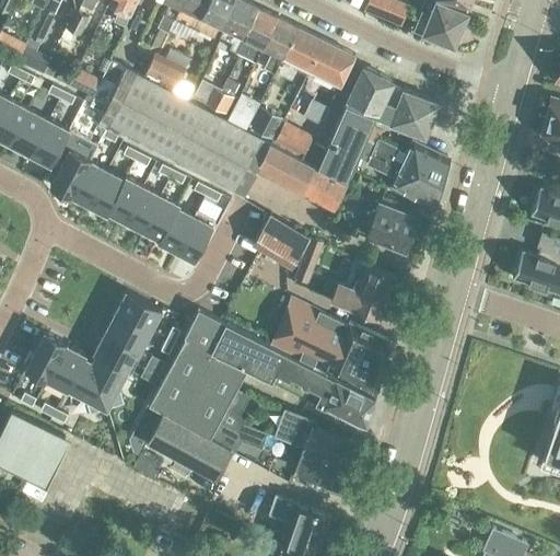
[(0,0),(0,10),(6,13),(11,0),(0,0)]
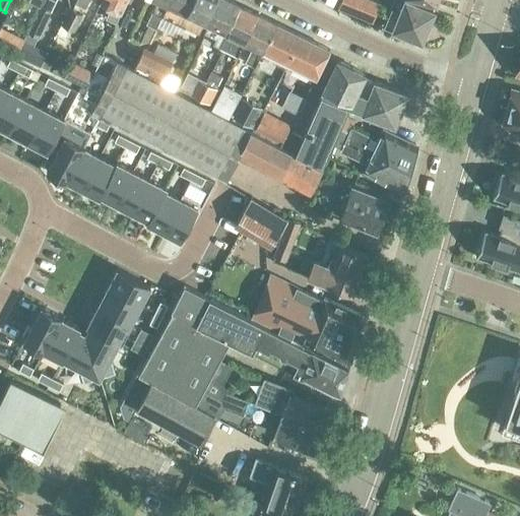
[(27,36),(23,45),(34,50),(38,41),(39,42),(59,0),(45,0),(40,11),(27,36)]
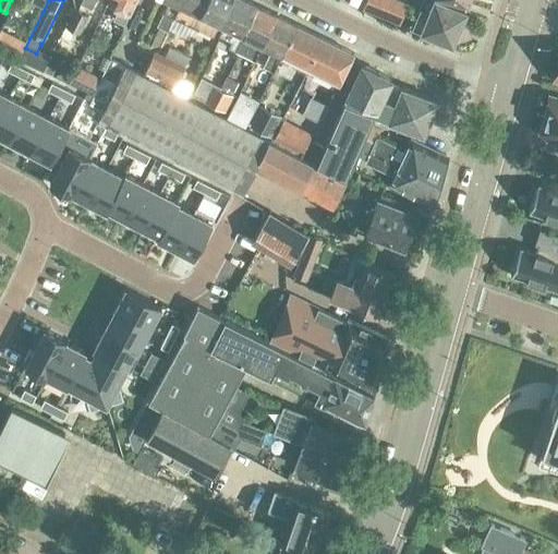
[(34,0),(31,7),(43,12),(48,0),(34,0)]
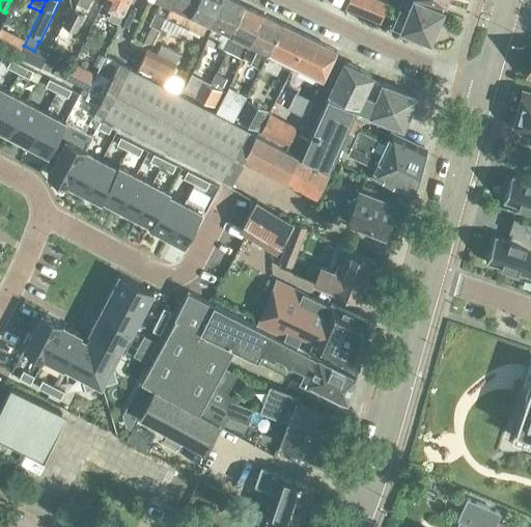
[(80,0),(77,7),(88,12),(94,0),(80,0)]
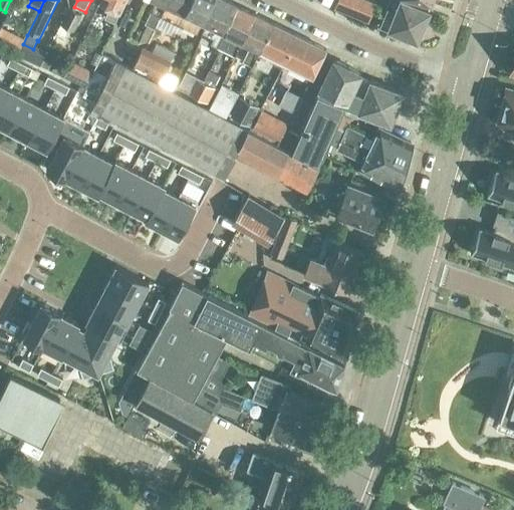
[(105,0),(101,9),(109,13),(105,21),(114,26),(124,6),(126,0),(105,0)]
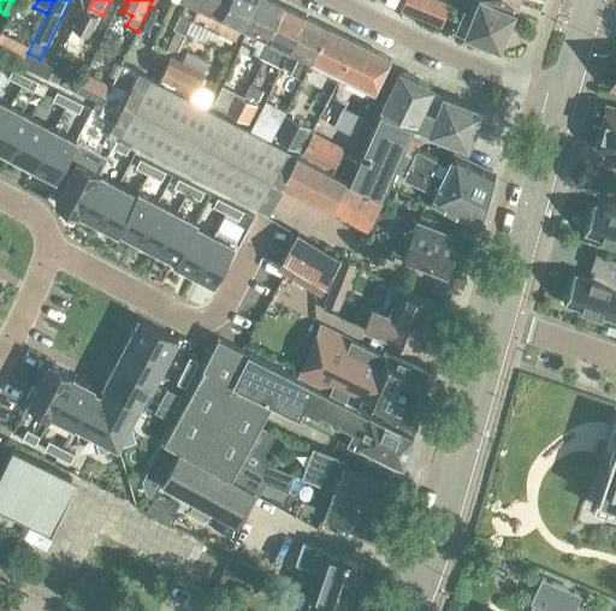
[(194,21),(203,0),(177,0),(177,1),(185,5),(172,33),(185,39),(194,21)]
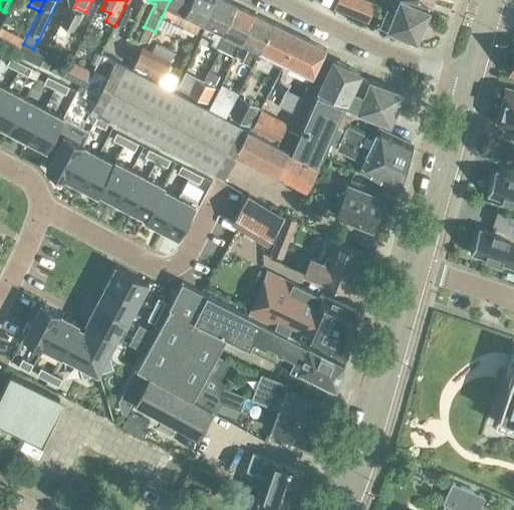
[(180,25),(192,0),(170,0),(162,17),(180,25)]
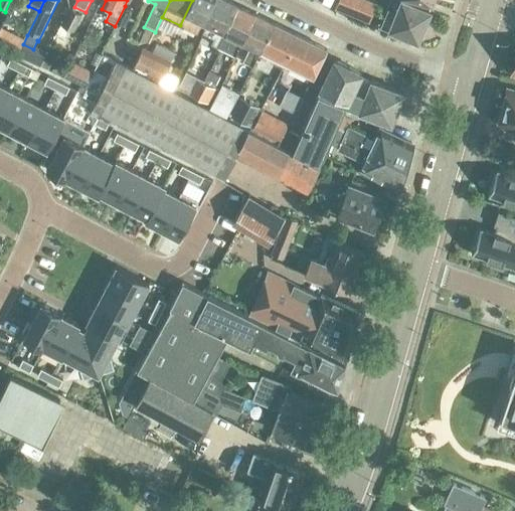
[(192,0),(180,25),(179,29),(197,37),(202,27),(215,0),(192,0)]
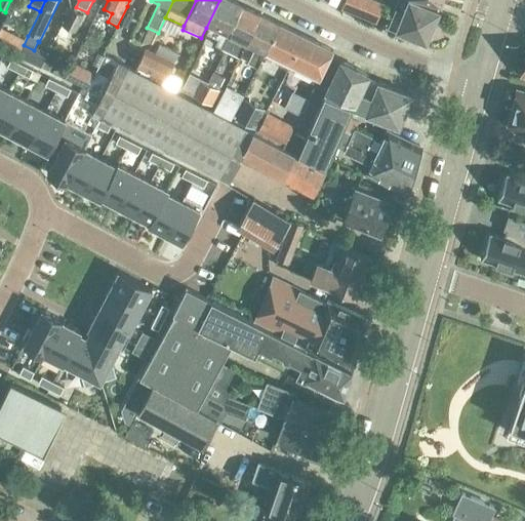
[(223,52),(244,10),(223,0),(219,0),(206,28),(209,30),(205,38),(217,44),(215,49),(223,52)]
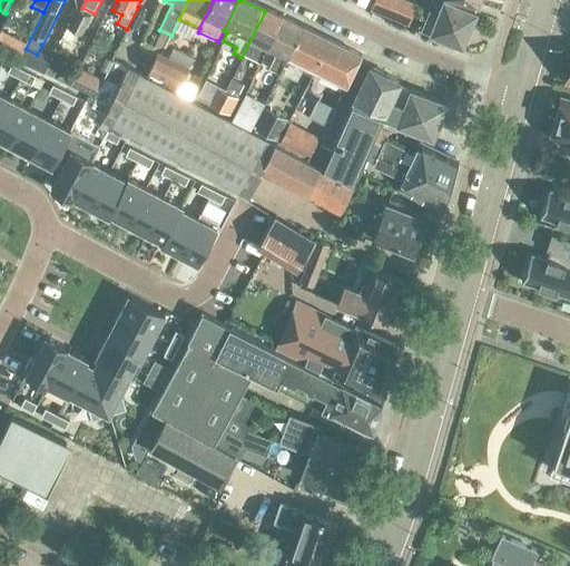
[(406,29),(416,9),(396,0),(375,0),(370,12),(406,29)]
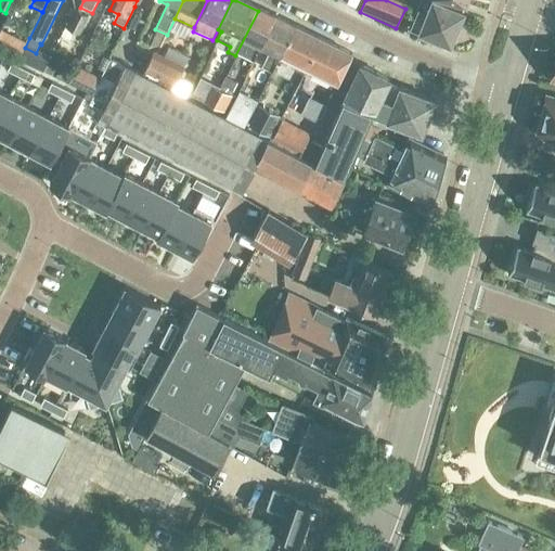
[(435,0),(466,9),(468,0),(435,0)]
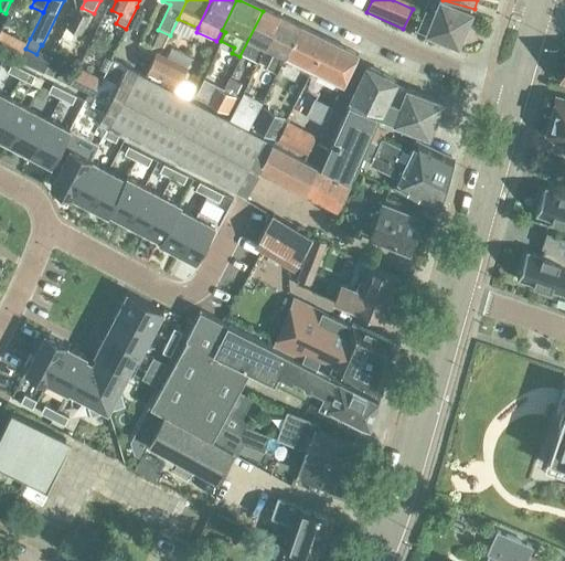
[(458,50),(472,17),(440,3),(434,20),(425,16),(417,33),(458,50)]
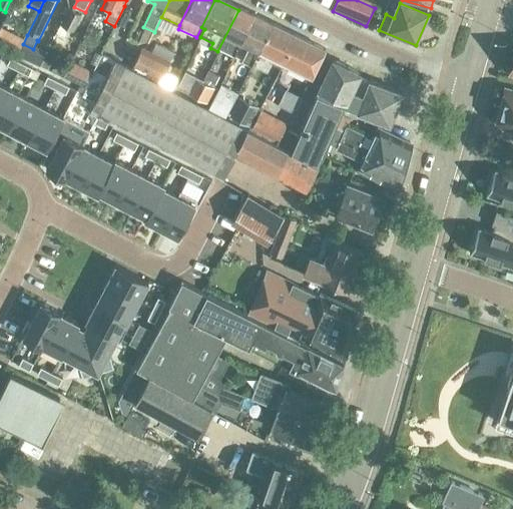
[(241,46),(255,18),(238,10),(217,51),(234,59),(241,46)]
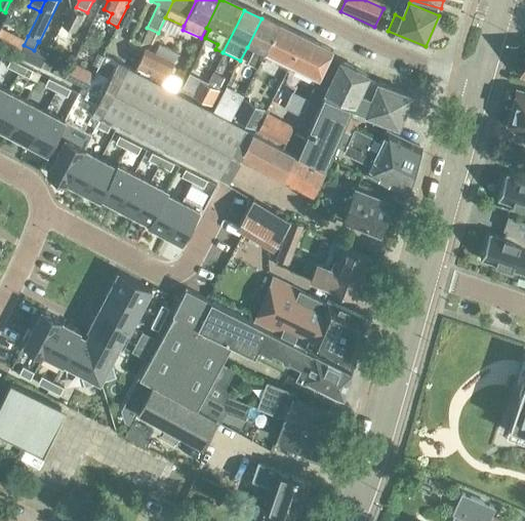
[(76,37),(84,19),(70,12),(62,30),(76,37)]
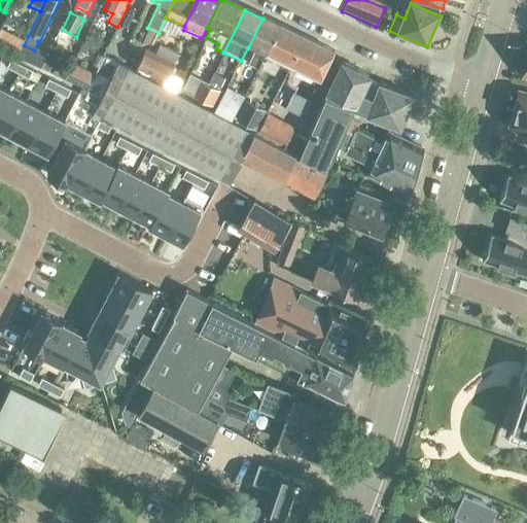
[(266,57),(280,28),(262,19),(248,47),(255,51),(248,67),(258,72),(266,57)]
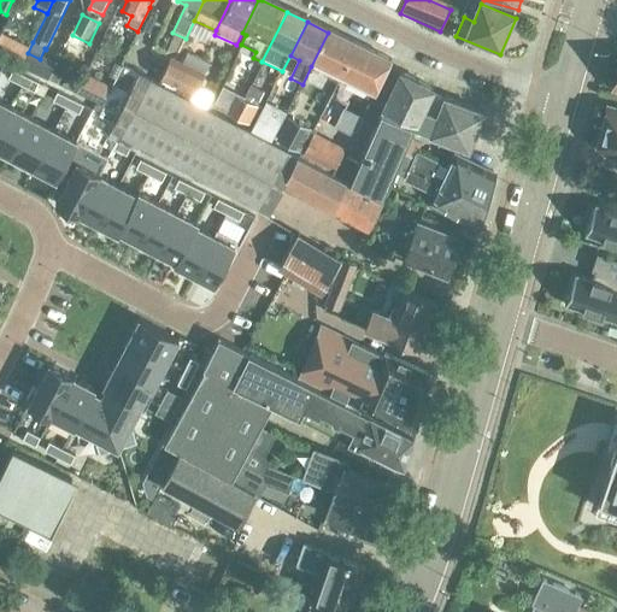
[(328,33),(311,66),(341,81),(347,68),(344,65),(353,45),(328,33)]
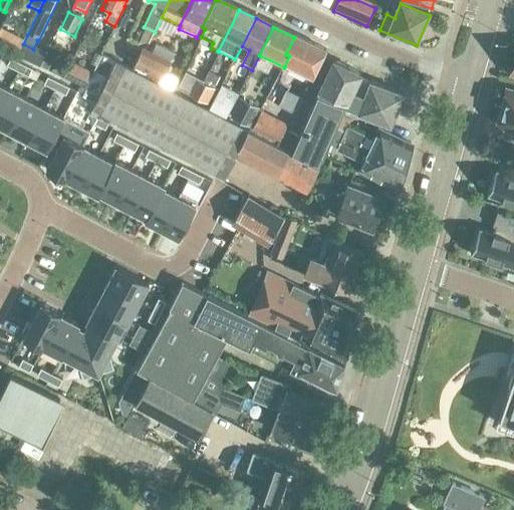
[(326,52),(294,37),(286,54),(289,56),(284,67),(312,81),(326,52)]
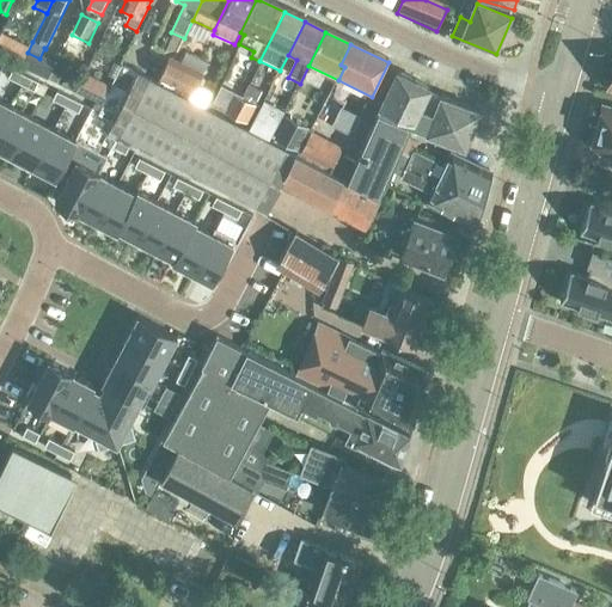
[(0,57),(17,62),(19,51),(0,47),(0,57)]
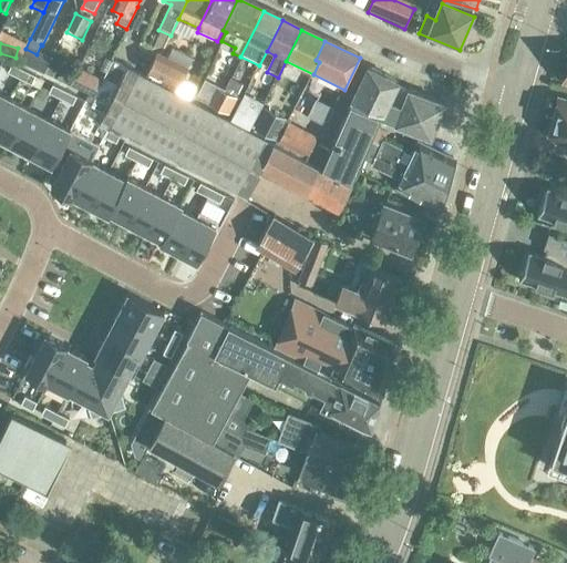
[(156,57),(146,75),(177,91),(187,72),(178,68),(158,59),(156,57)]
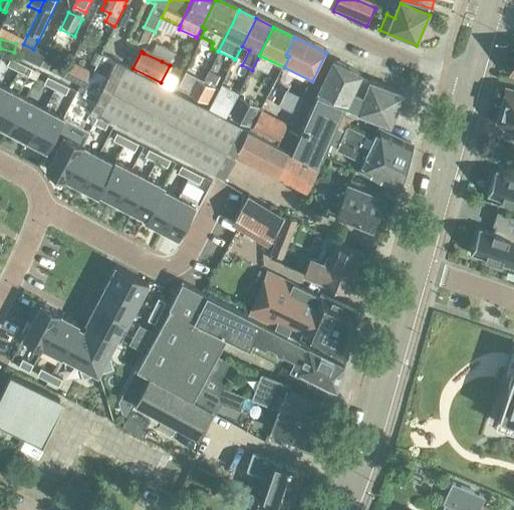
[(97,97),(115,63),(101,56),(91,74),(83,90),(86,92),(96,97),(97,97)]
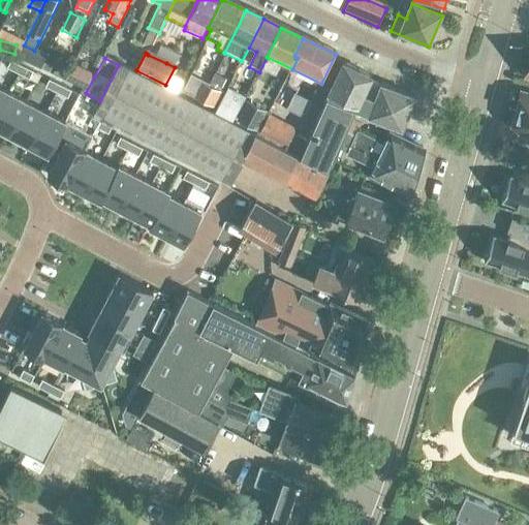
[(11,64),(7,71),(19,76),(22,69),(11,64)]
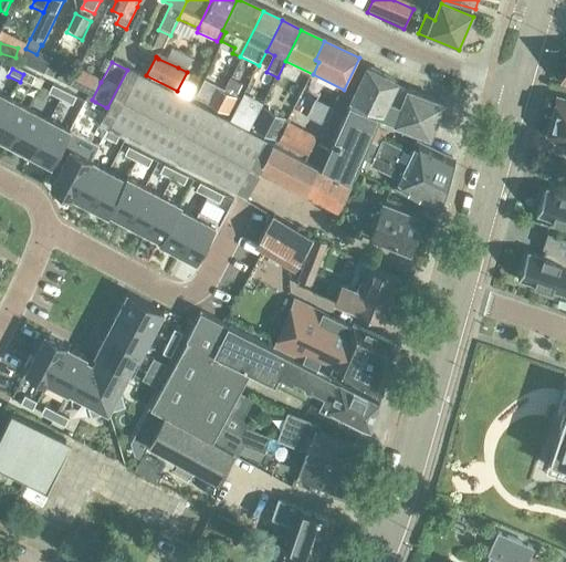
[(250,134),(231,124),(127,70),(107,107),(103,117),(98,124),(247,203),(262,173),(335,211),(348,187),(322,173),(278,149),(250,134)]
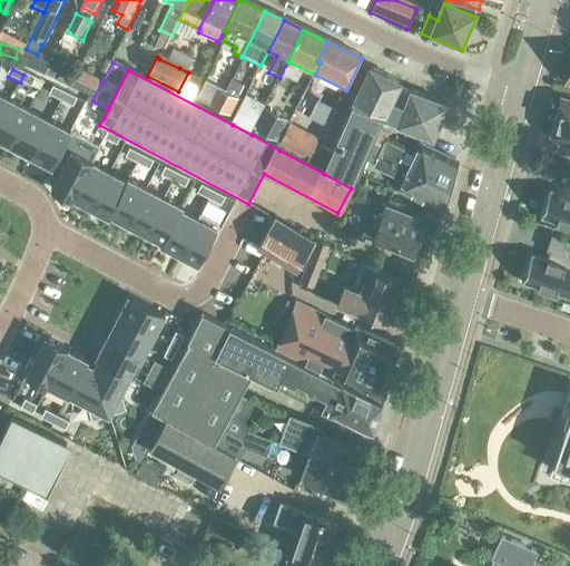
[(92,100),(101,83),(79,72),(74,84),(70,90),(92,100)]
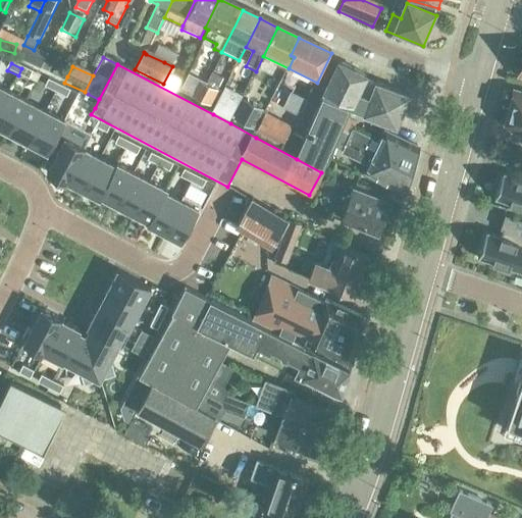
[(304,142),(297,159),(321,172),(330,150),(335,139),(341,128),(348,112),(350,106),(353,107),(359,95),(366,79),(338,66),(325,94),(324,96),(304,142)]
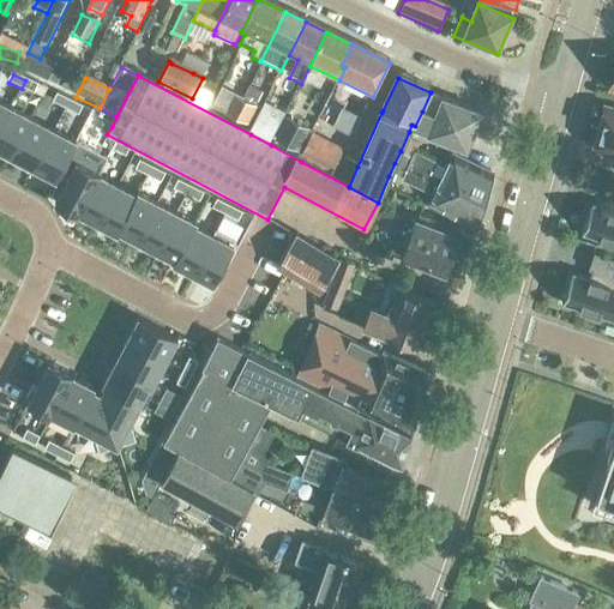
[(25,80),(22,89),(34,95),(38,86),(25,80)]
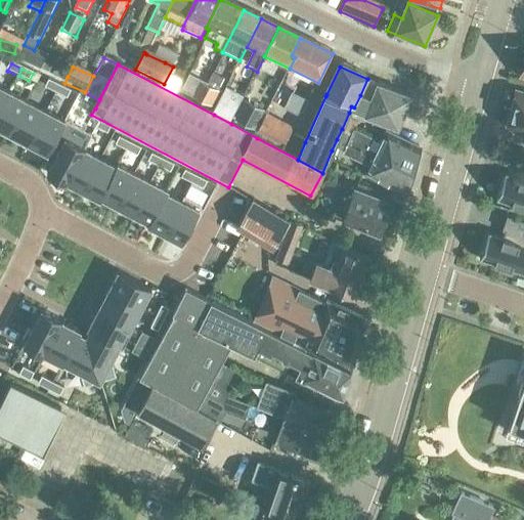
[(55,72),(53,77),(64,83),(68,77),(55,72)]
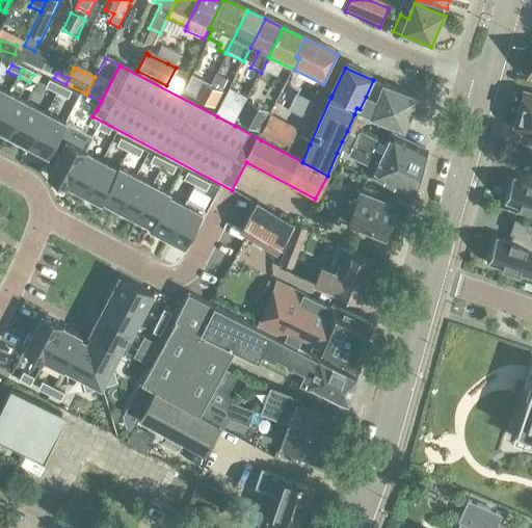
[(222,94),(223,95),(230,83),(219,78),(213,89),(222,94)]
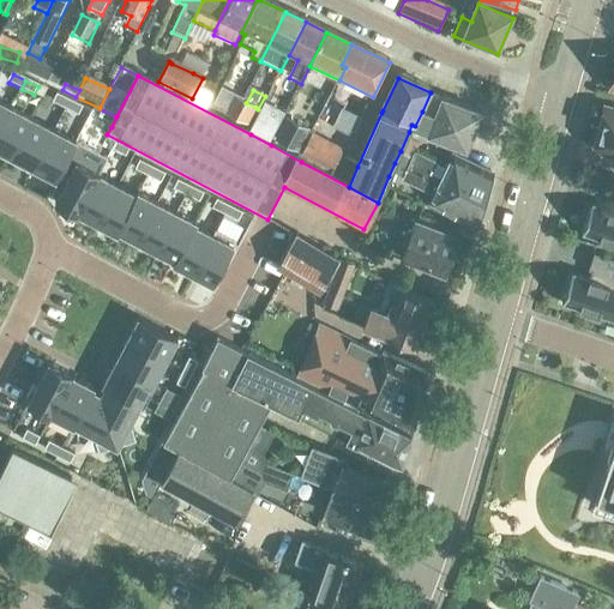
[(58,96),(53,104),(66,110),(70,102),(58,96)]
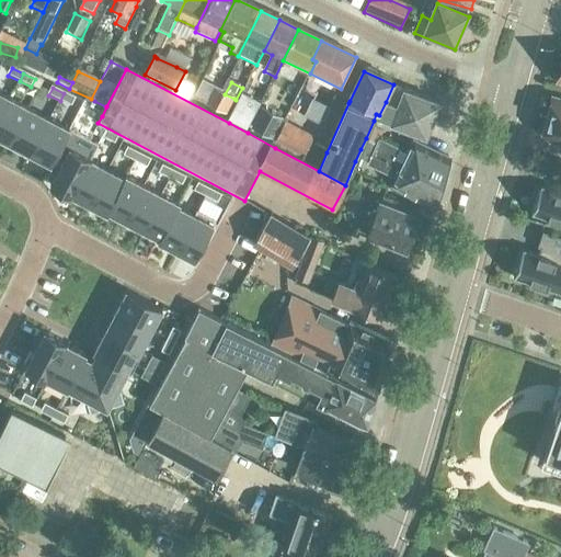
[(216,89),(207,105),(226,115),(235,99),(225,94),(216,89)]
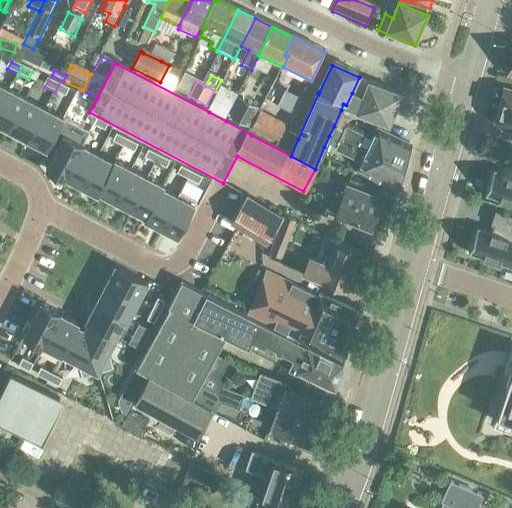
[(343,104),(341,110),(389,128),(401,97),(369,84),(364,97),(352,93),(346,105),(343,104)]
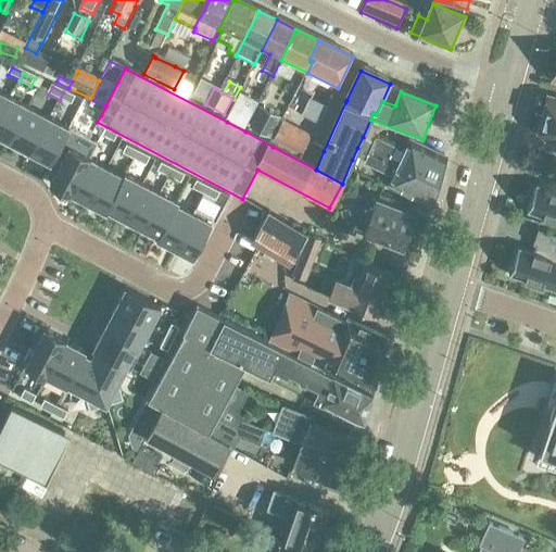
[(63,92),(60,100),(71,107),(75,98),(63,92)]
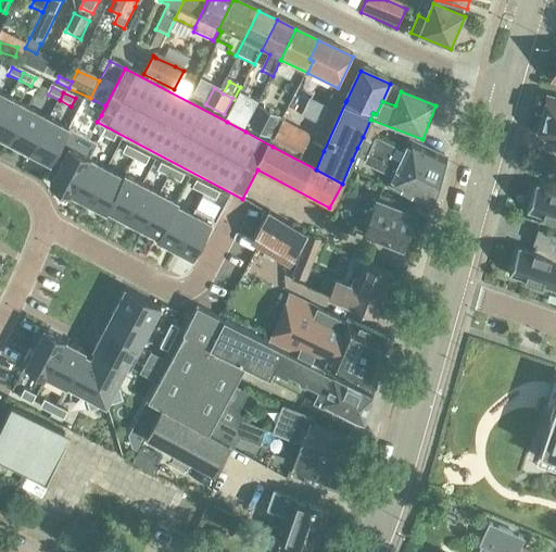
[(0,93),(0,116),(10,99),(0,93)]
